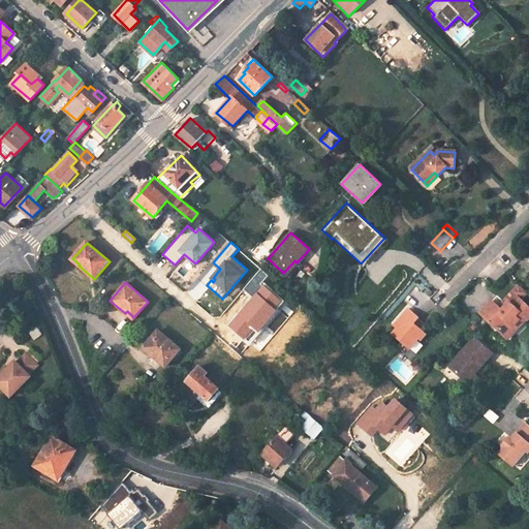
[(282,302),(262,287),(228,325),(244,340),(253,329),(258,333),(282,302)]
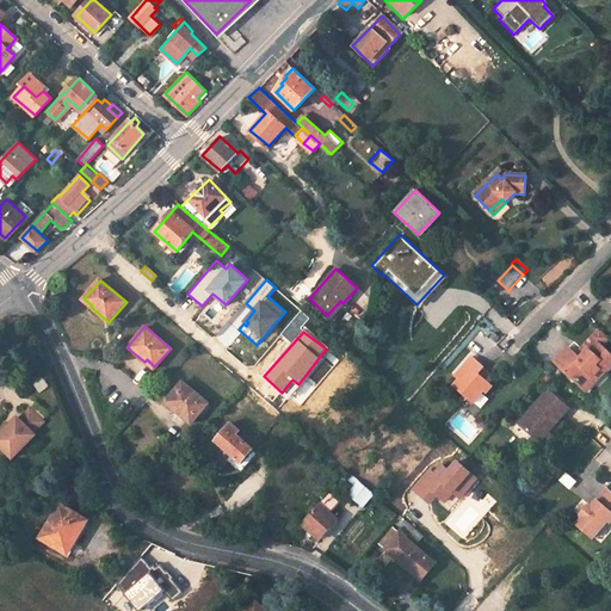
[(600,332),(592,340),(581,351),(586,355),(580,360),(569,350),(555,364),(567,376),(569,374),(576,380),(576,386),(586,395),(592,388),(594,381),(602,374),(606,374),(609,374),(610,370),(610,359),(600,350),(610,340),(600,332)]
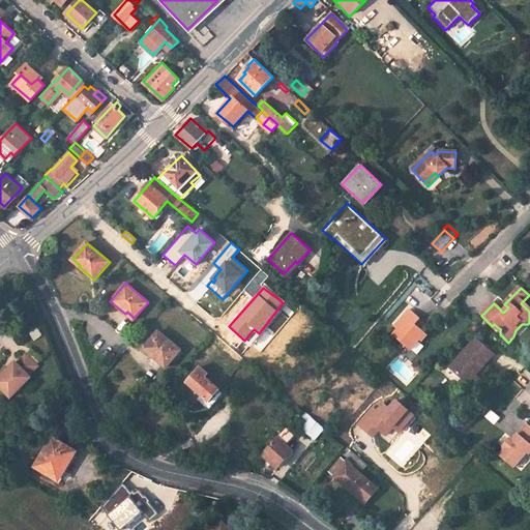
[(402,323),(396,328),(392,332),(408,347),(417,336),(420,339),(425,332),(420,328),(415,323),(416,323),(420,318),(408,307),(399,320),(402,323)]
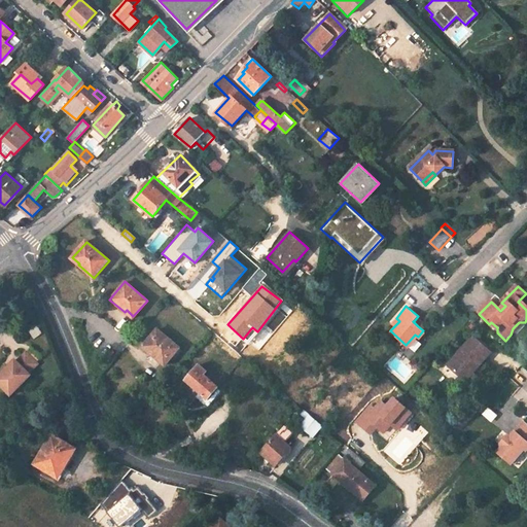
[(413,321),(418,326),(419,325),(423,321),(418,316),(414,321),(413,321)]
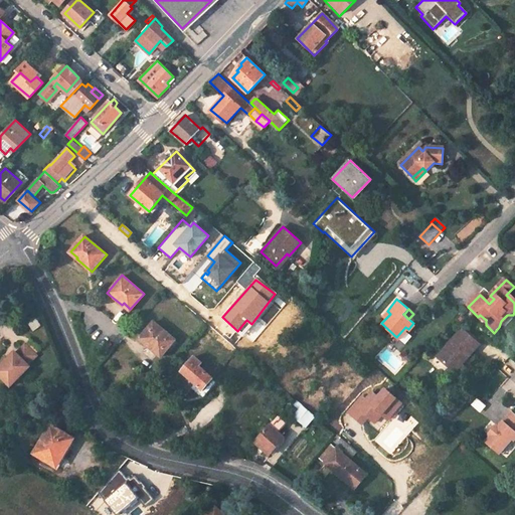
[(480,315),(478,317),(486,325),(486,320),(480,315)]
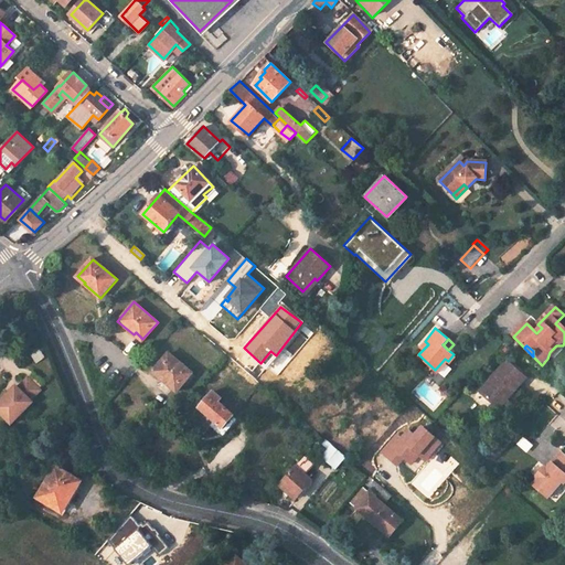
[(547,359),(561,345),(556,345),(550,352),(547,359)]
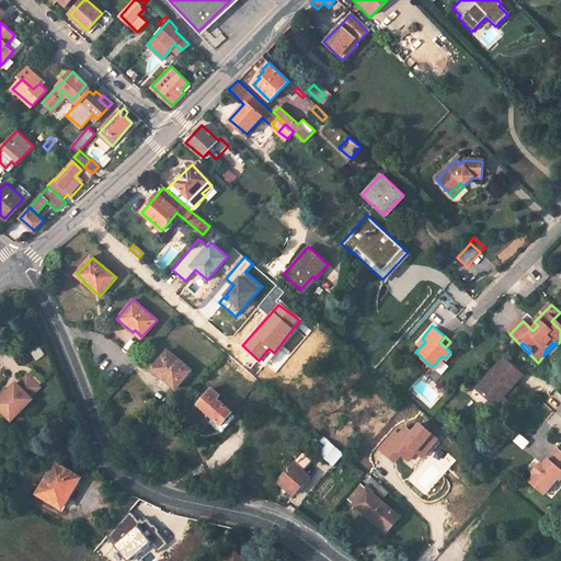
[(160,373),(158,375),(174,388),(191,370),(167,351),(152,367),(160,373)]
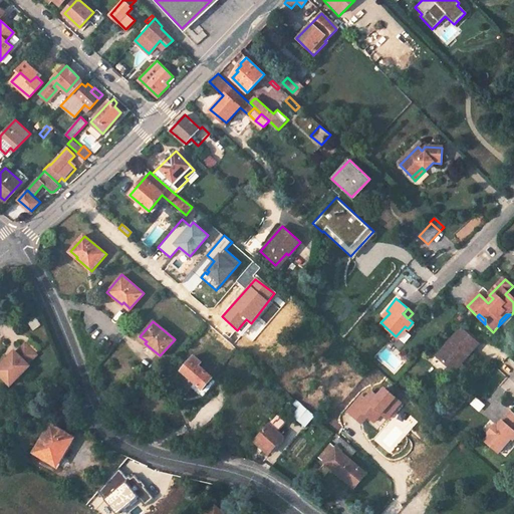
[(481,340),(463,325),(438,354),(453,366),(466,350),(470,353),(481,340)]
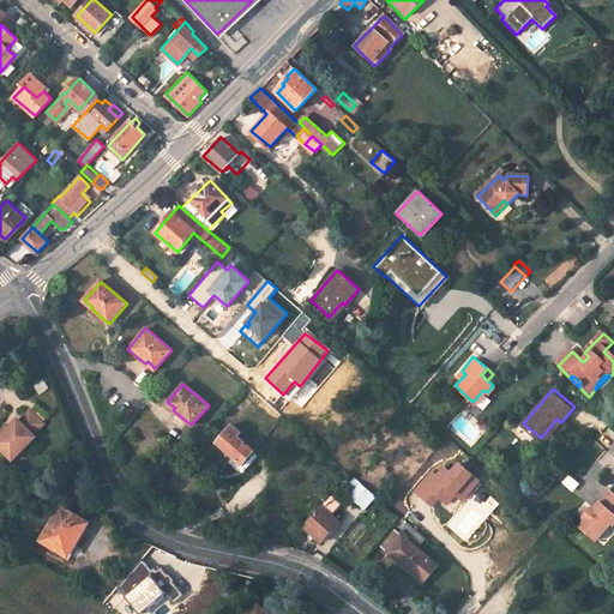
[(476,404),(487,392),(483,390),(473,402),(476,404)]
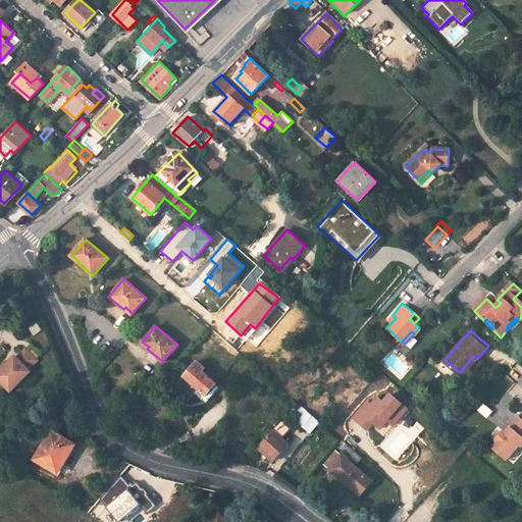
[(213,341),(226,353),(231,347),(218,334),(213,341)]
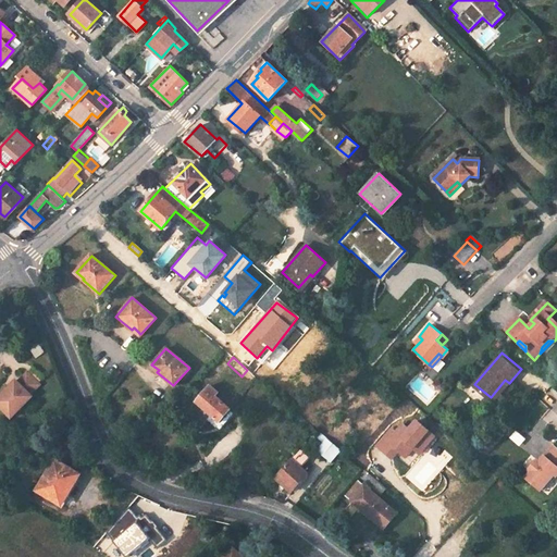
[(14,380),(0,394),(0,408),(10,418),(32,396),(29,394),(39,384),(26,371),(16,382),(14,380)]
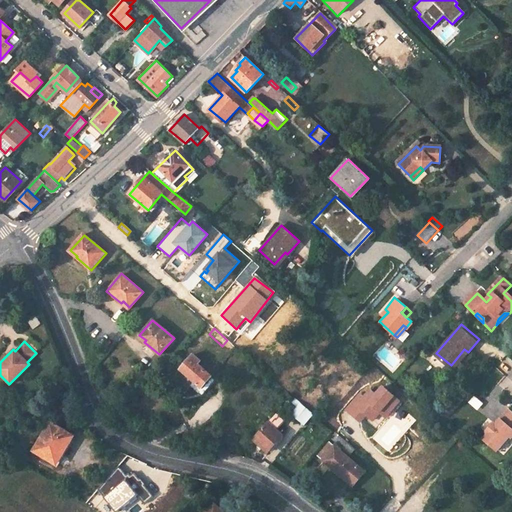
[(464,349),(451,365),(454,368),(468,352),(464,349)]
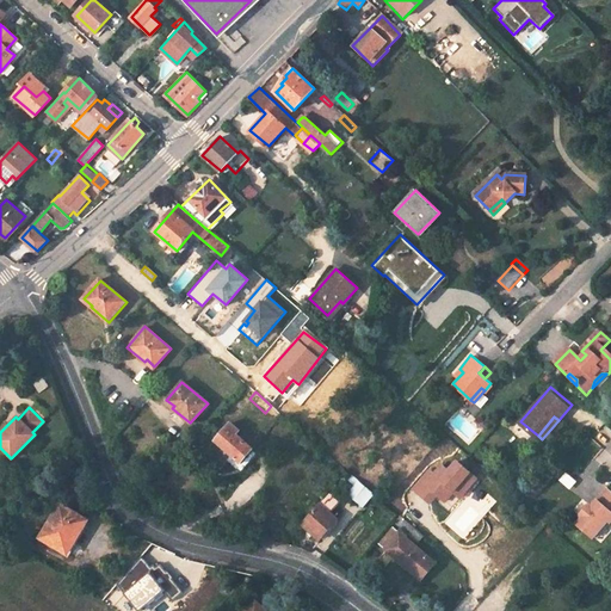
[(253,446),(228,425),(216,439),(241,462),(253,446)]
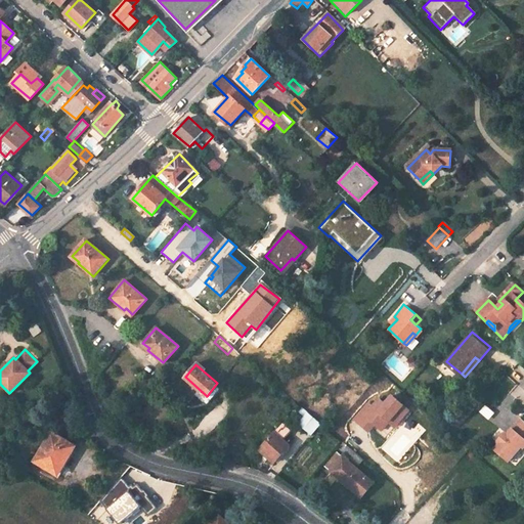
[(391,394),(384,401),(379,396),(372,404),(367,401),(352,419),(368,433),(375,427),(381,432),(389,423),(395,428),(410,410),(391,394)]
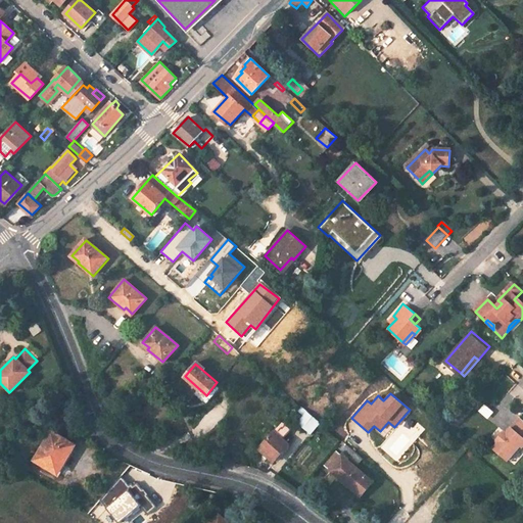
[(303,429),(315,416),(307,411),(297,423),(303,429)]
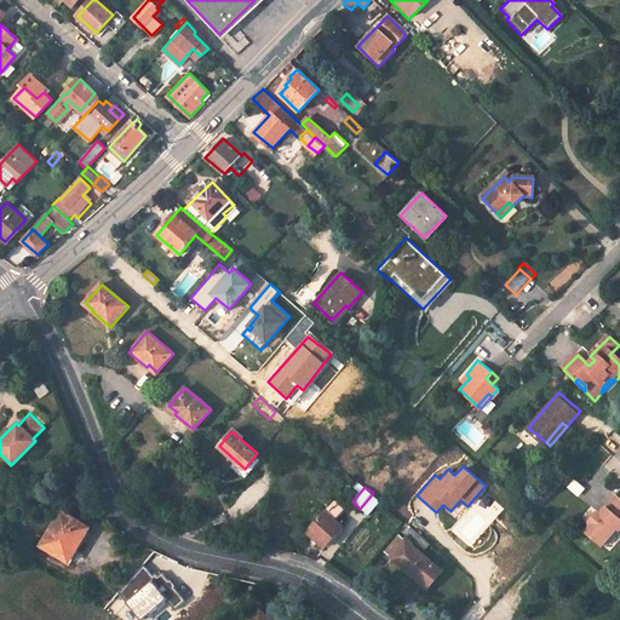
[(382,501),(373,493),(360,509),(369,516),(382,501)]
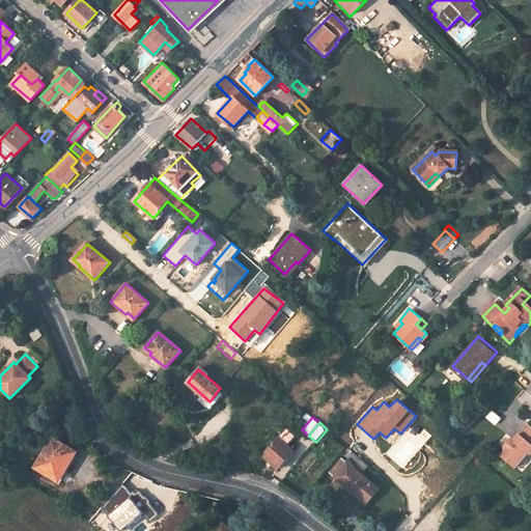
[(530,428),(528,425),(522,431),(516,437),(514,435),(509,440),(512,442),(508,447),(503,453),(519,466),(530,450),(530,428)]
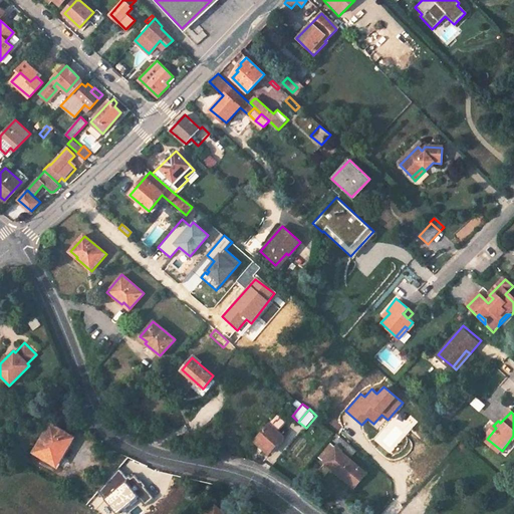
[(277,417),(270,426),(277,431),(284,423),(277,417)]
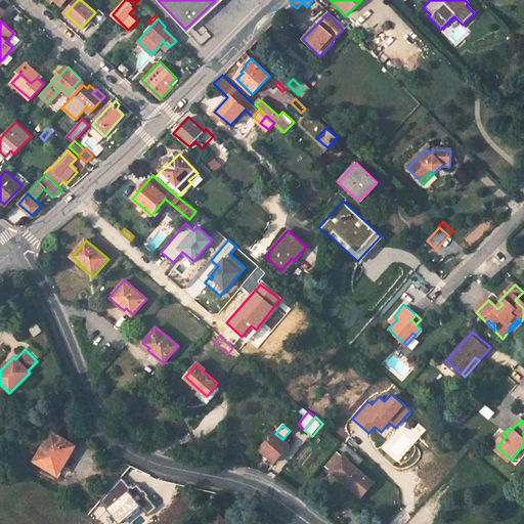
[(274,432),(259,449),(275,464),(291,446),(282,439),(275,434),(274,432)]
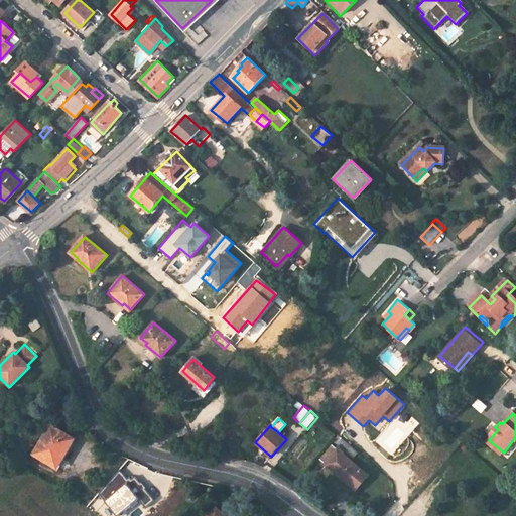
[(51,426),(34,454),(54,466),(72,438),(51,426)]
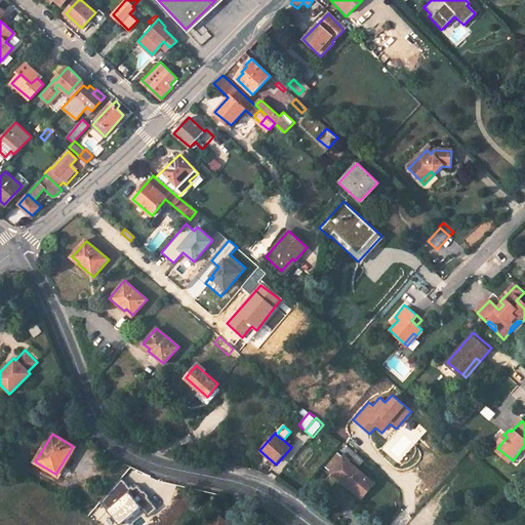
[(338,449),(359,467),(365,460),(345,443),(338,449)]
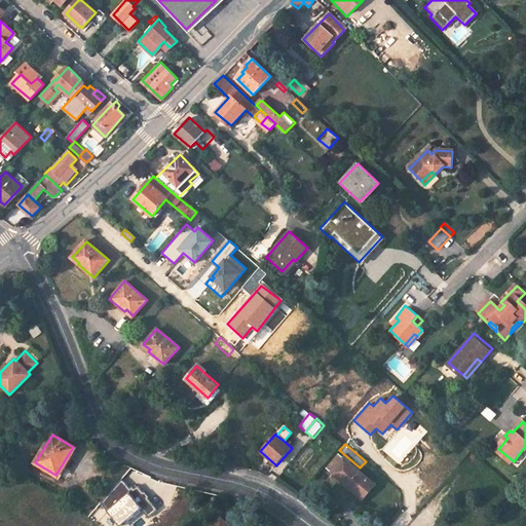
[(326,466),(334,473),(348,486),(346,488),(354,496),(362,499),(375,484),(338,453),(326,466)]
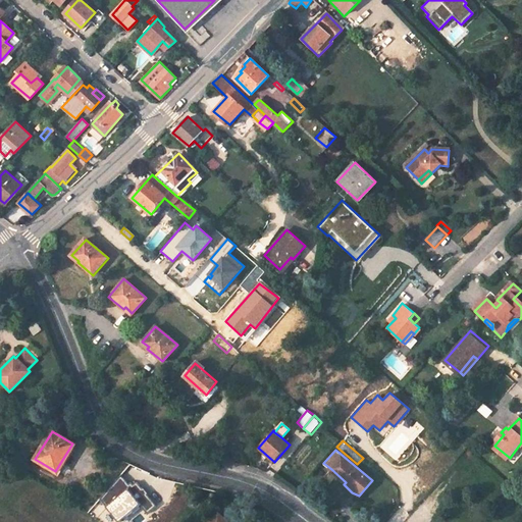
[(141,502),(127,486),(106,505),(119,520),(141,502)]
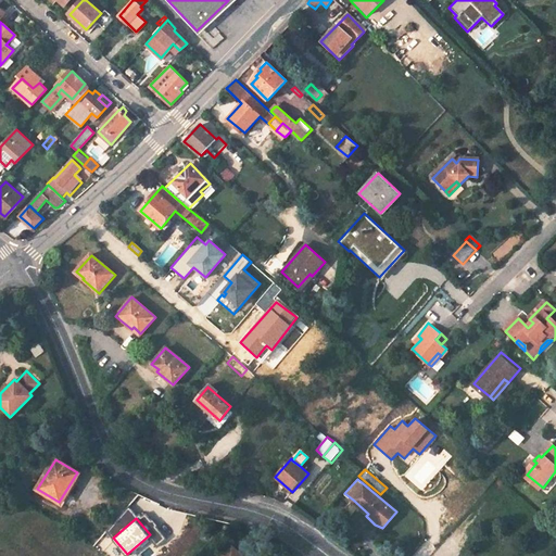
[(242,555),(232,546),(223,555),(242,555)]
